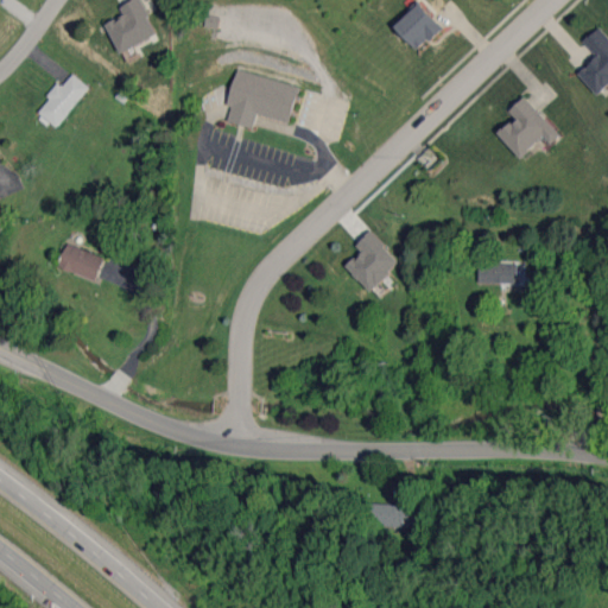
[(121,52),(158,35),(141,0),(133,0),(121,6),(125,16),(108,24),(121,52)]
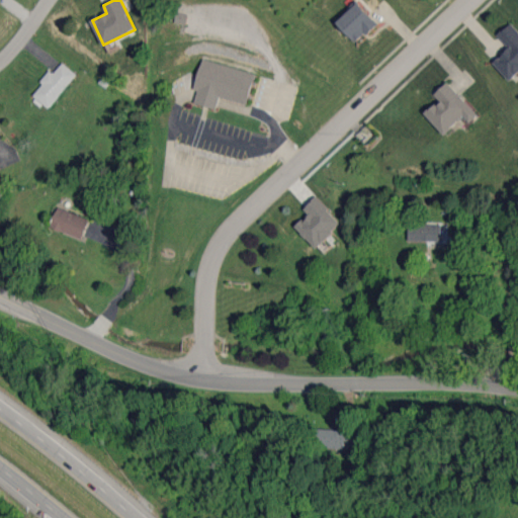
[(336,21),(357,42),(378,22),(358,0),(336,21)]
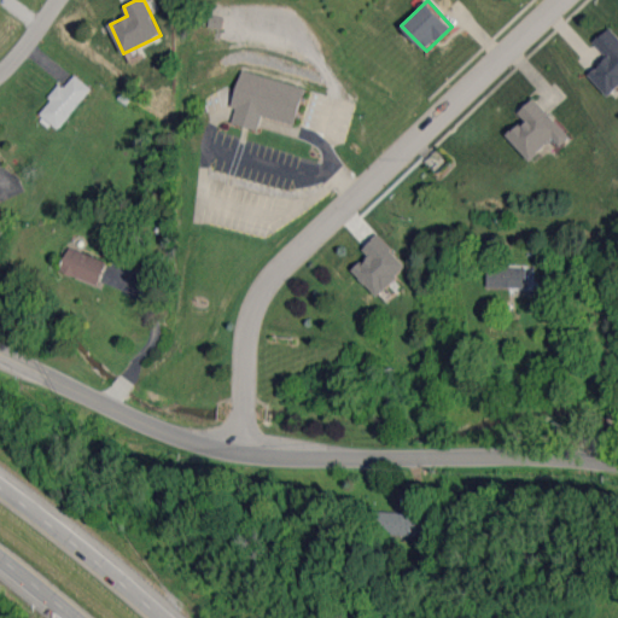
[(589,75),(610,97),(617,87),(617,36),(610,28),(594,41),(608,57),(589,75)]
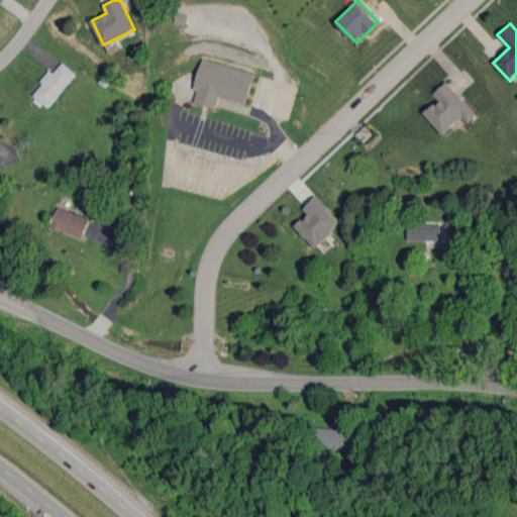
[(255,73),(202,59),(194,90),(198,91),(195,103),(216,109),(219,97),(246,104),(255,73)]
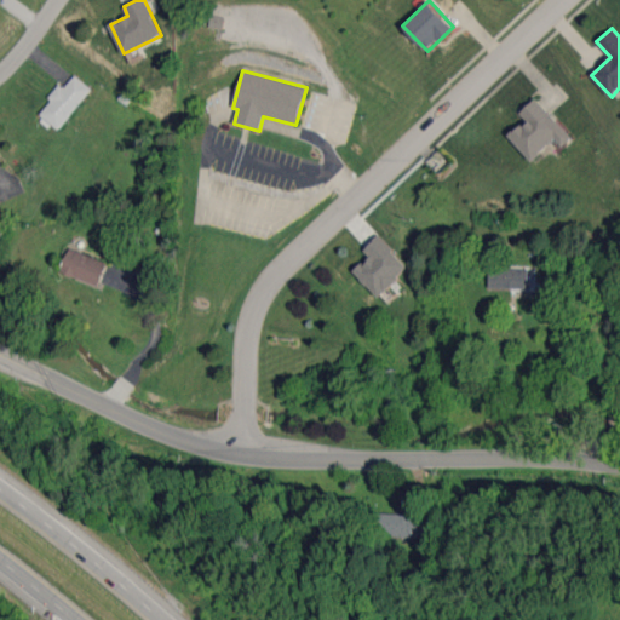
[(40,116),(58,132),(92,89),(75,75),(64,87),(59,84),(50,97),(53,101),(40,116)]
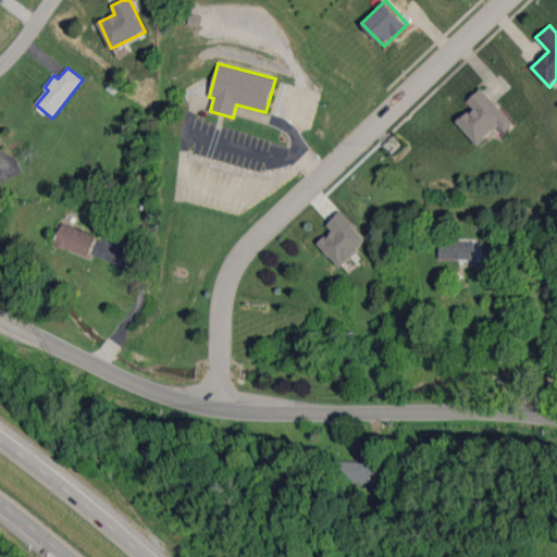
[(457,122),(478,145),(499,125),(506,132),(515,124),(482,88),(468,101),(473,108),(457,122)]
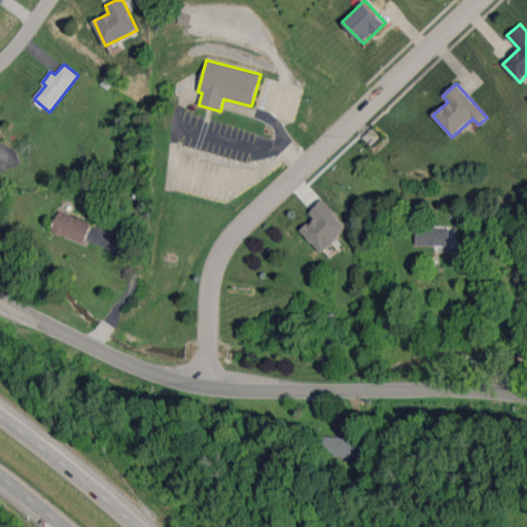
[(310,213),(314,217),(301,232),(322,252),(348,226),(321,201),(310,213)]
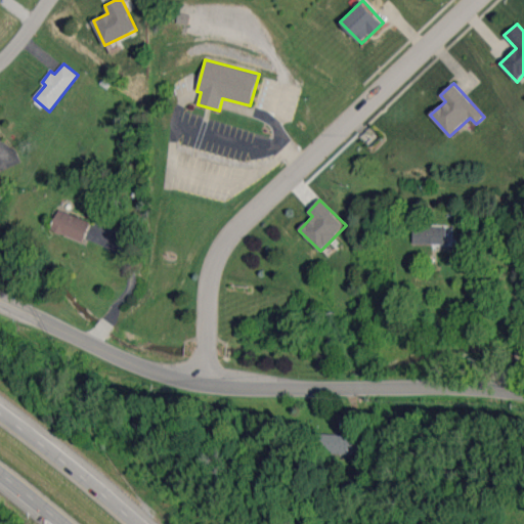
[(91,220),(58,211),(52,231),(85,241),(91,220)]
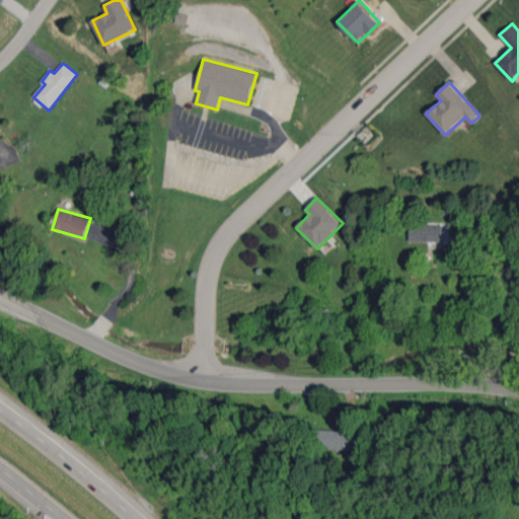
[(442,225),(410,224),(409,241),(442,242),(442,225)]
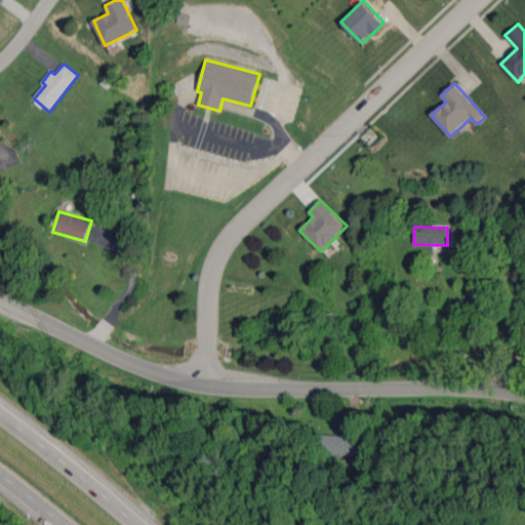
[(360,455),(361,436),(318,435),(318,454),(360,455)]
